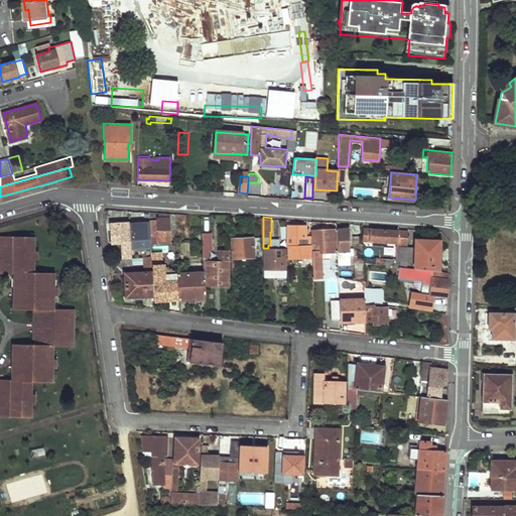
[(151,230),(151,240),(159,240),(159,243),(170,242),(169,218),(158,219),(158,229),(151,230)]
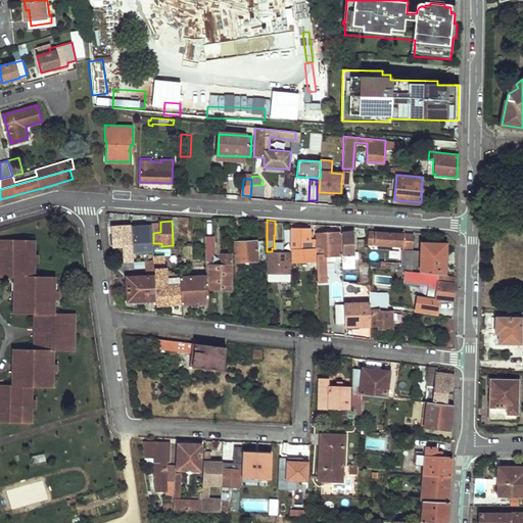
[(123,245),(124,262),(153,259),(151,225),(111,227),(112,245),(123,245)]
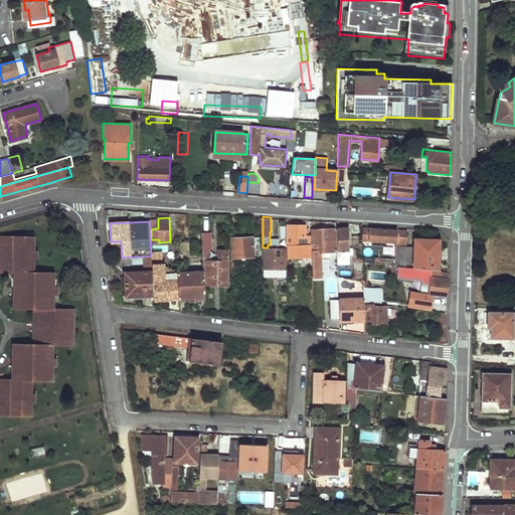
[(289,248),(310,247),(310,244),(308,244),(308,235),(306,235),(306,224),(288,225),(288,246),(289,246),(289,248)]
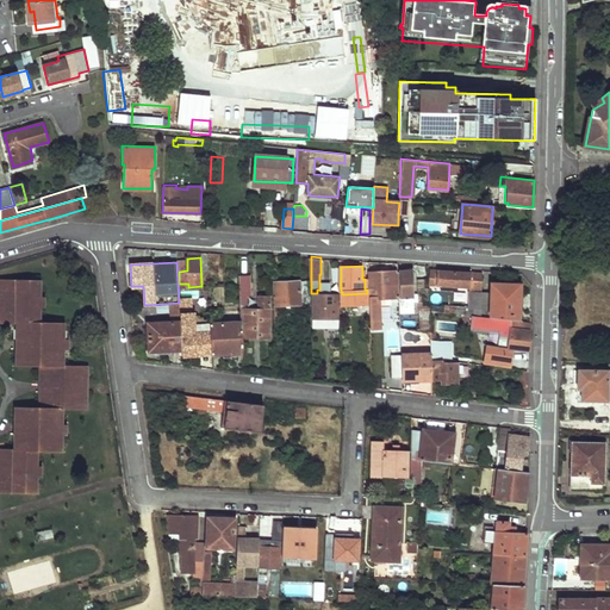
[(431,269),(430,284),(471,287),(470,306),(446,304),(446,305),(429,305),(430,311),(472,315),(480,316),(481,293),(483,273),(431,269)]
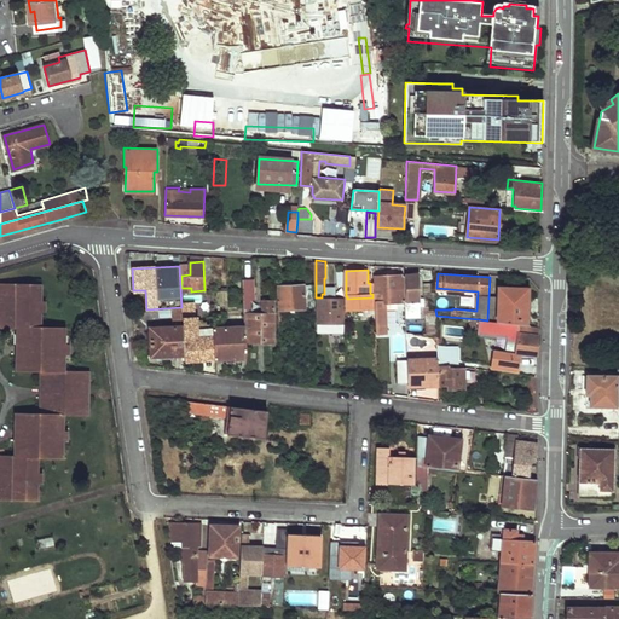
[(376,275),(376,290),(386,290),(387,296),(397,296),(397,289),(403,289),(401,275),(376,275)]
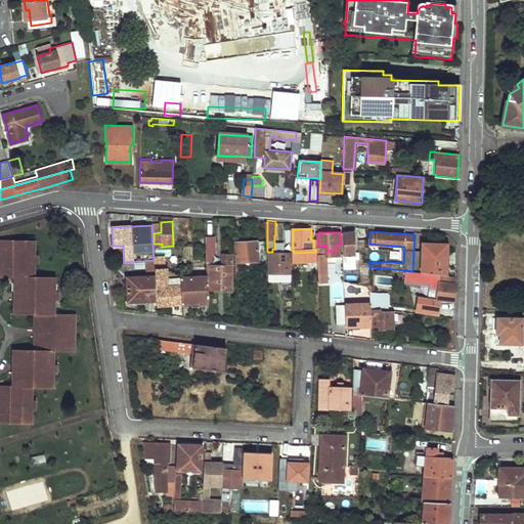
[(342,232),(343,256),(354,255),(353,239),(356,239),(355,232),(342,232)]
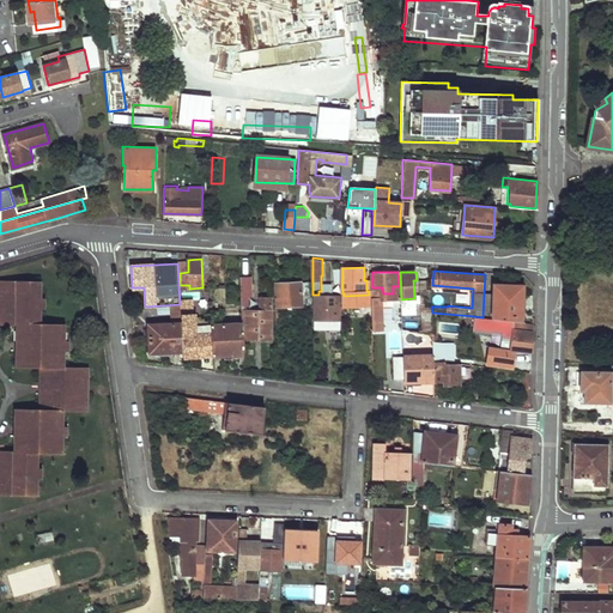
[(253,275),(241,275),(242,307),(248,307),(248,296),(253,296),(253,275)]
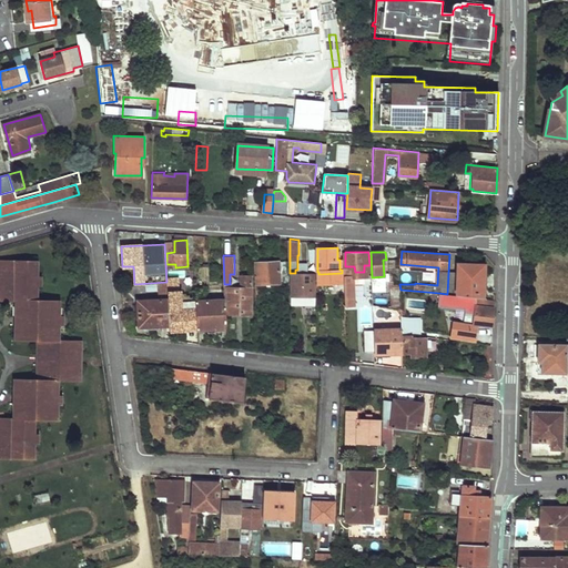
[(36,276),(36,261),(0,260),(0,300),(16,300),(20,301),(19,340),(38,340),(42,340),(41,379),(37,379),(18,378),(18,419),(12,418),(0,417),(0,458),(31,459),(31,444),(36,444),(39,444),(40,435),(36,435),(32,435),(32,419),(36,419),(54,421),(56,406),(59,406),(63,406),(63,396),(59,396),(56,396),(56,381),(60,381),(78,382),(79,341),(60,341),(57,341),(57,326),(60,326),(64,326),(64,316),(61,316),(58,316),(58,301),(38,301),(34,301),(36,286),(39,286),(42,286),(42,276),(39,276),(36,276)]
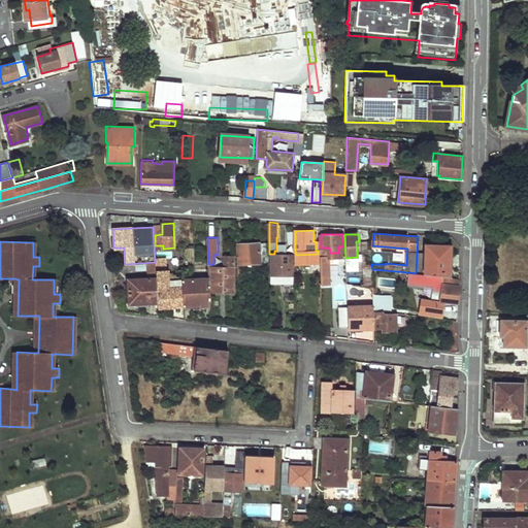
[(362,241),(363,285),(372,286),(372,269),(371,264),(371,241),(362,241)]
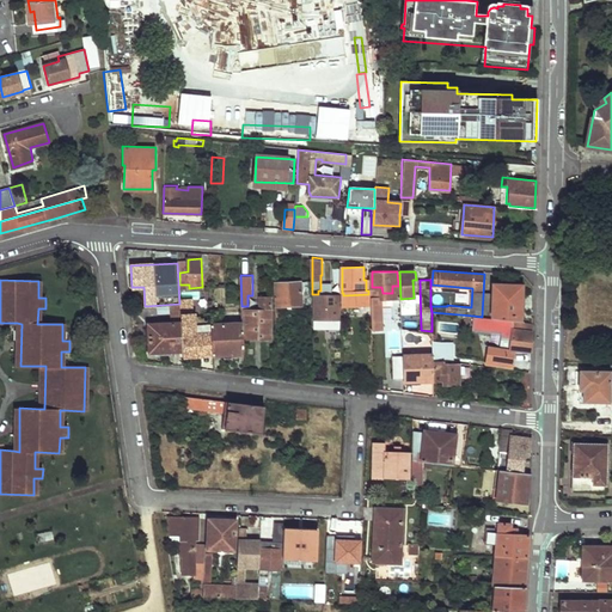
[(275,306),(275,328),(281,326),(280,306),(307,305),(308,310),(312,310),(311,281),(275,282),(276,306),(275,306)]
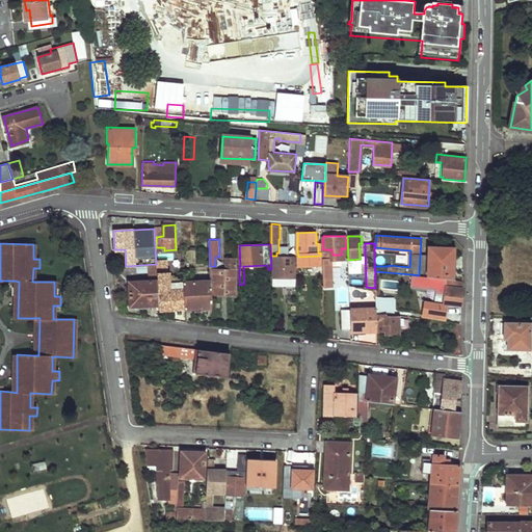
[(272,258),(273,277),(275,277),(294,277),(294,258),(288,258),(288,247),(281,246),(281,258),(272,258)]
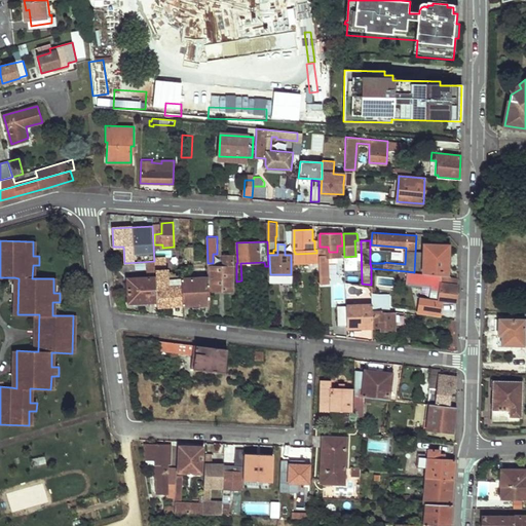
[(415,253),(414,272),(448,276),(449,245),(424,243),(423,253),(415,253)]
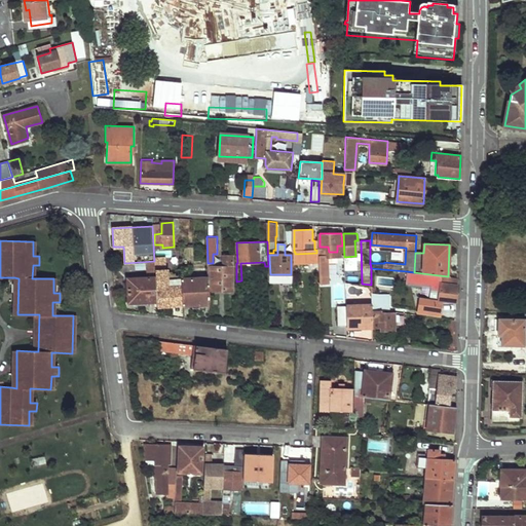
[(155,265),(157,301),(157,305),(168,305),(166,268),(175,268),(174,247),(162,248),(154,248),(155,262),(155,265)]
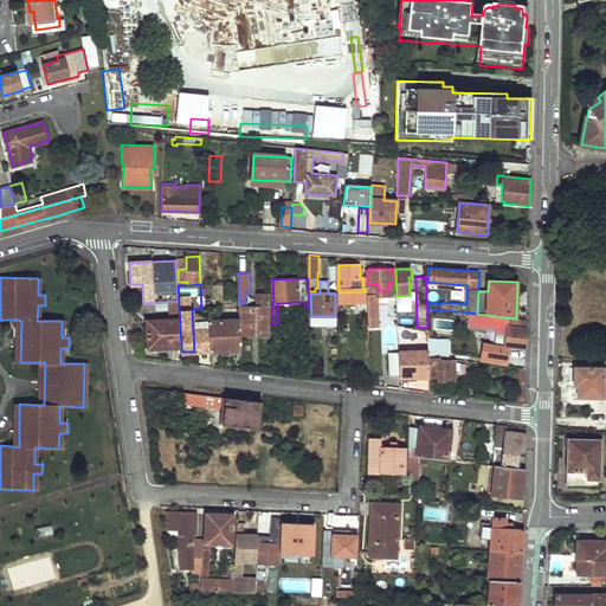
[(210,288),(210,304),(220,304),(219,289),(221,289),(221,287),(210,288)]
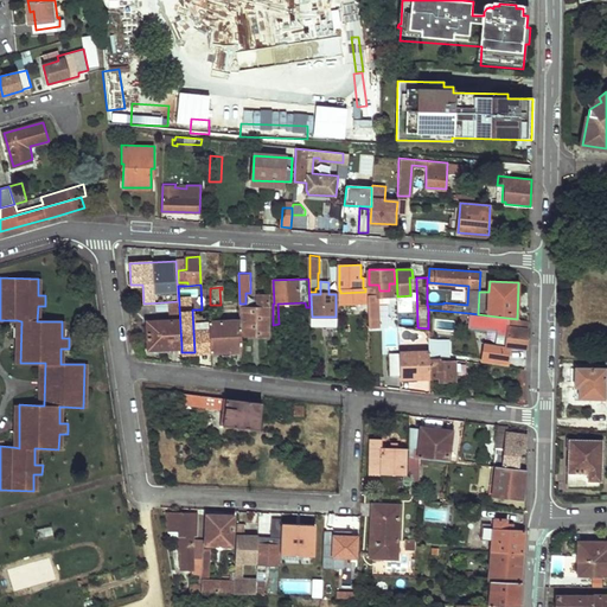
[(340,293),(340,302),(365,301),(365,292),(340,293)]
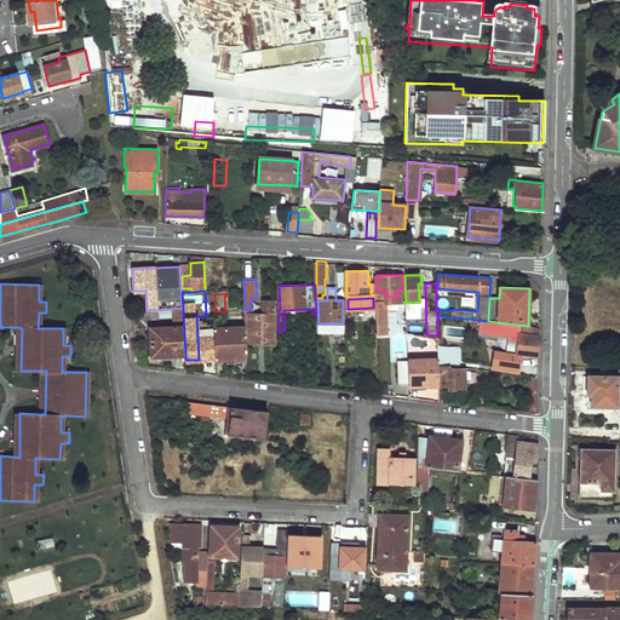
[(375,299),(377,332),(388,332),(386,299),(375,299)]
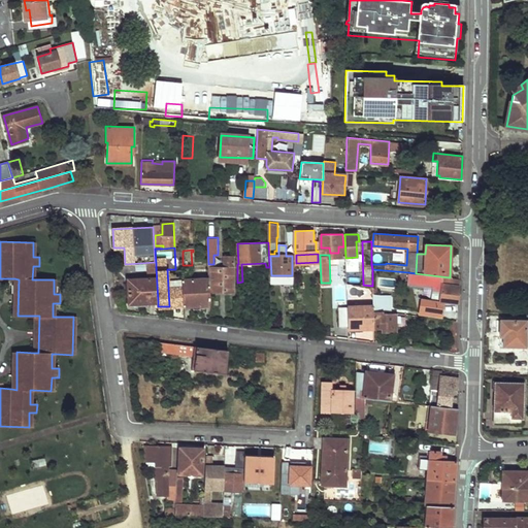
[(211,268),(211,292),(234,292),(234,257),(225,258),(225,267),(211,268)]
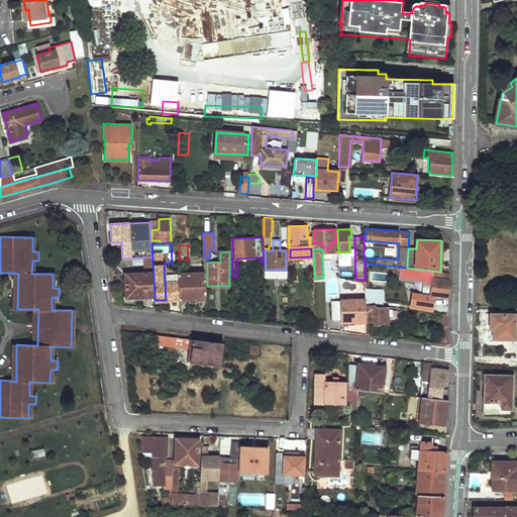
[(125,274),(127,297),(154,296),(152,261),(119,263),(119,266),(142,265),(143,273),(125,274)]
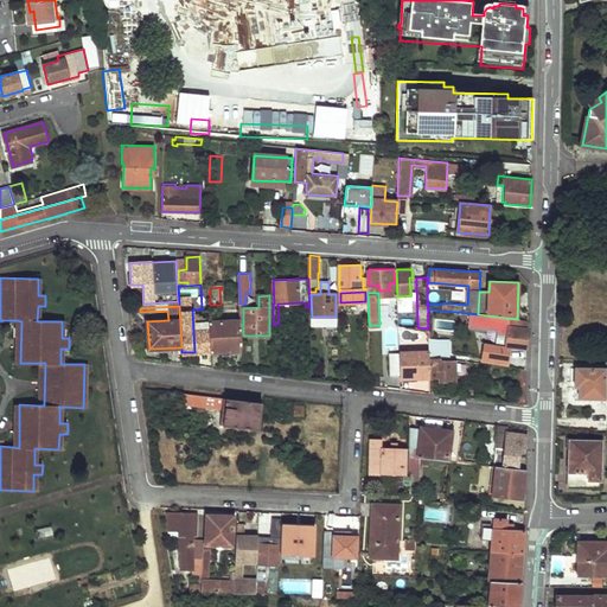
[(470,313),(468,324),(508,327),(506,347),(515,349),(528,350),(528,320),(517,319),(478,314),(470,313)]
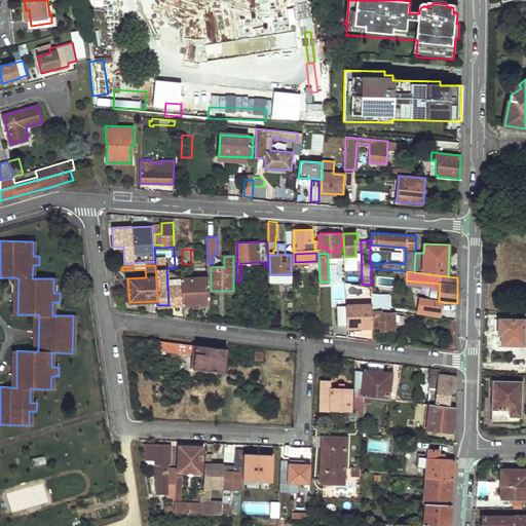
[(291,274),(272,274),(272,283),(291,283),(291,274)]
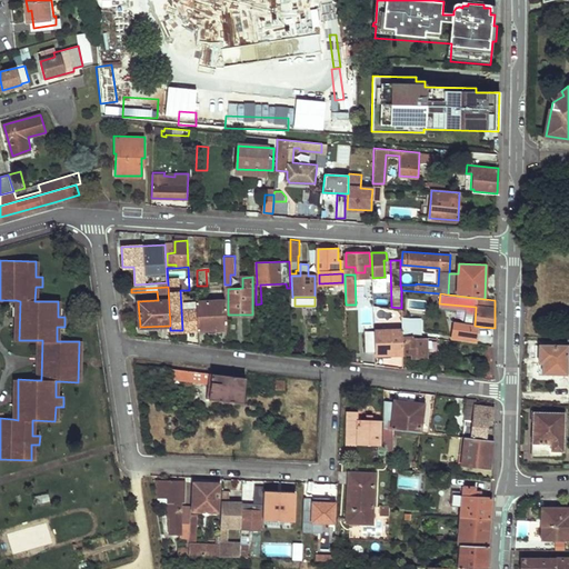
[(196,301),(197,329),(226,329),(227,329),(226,300),(196,301)]
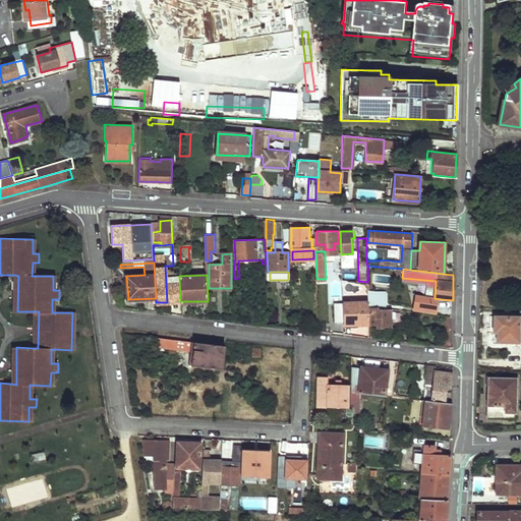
[(368,302),(368,307),(387,309),(387,293),(367,291),(368,302)]
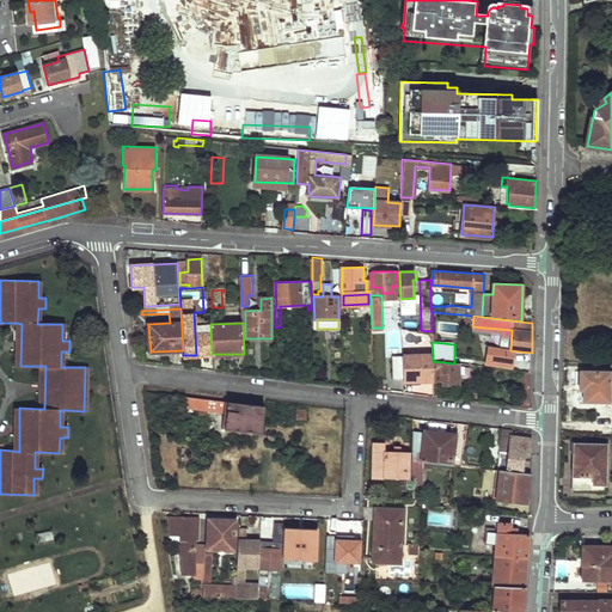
[(481,349),(479,361),(507,362),(508,355),(518,356),(519,352),(510,350),(509,350),(508,352),(481,349)]
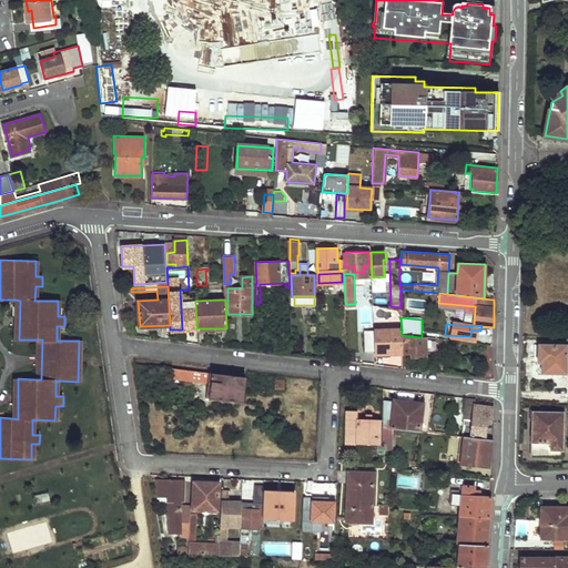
[(374,331),(375,353),(389,353),(391,355),(403,354),(402,335),(402,330),(374,330),(374,331)]
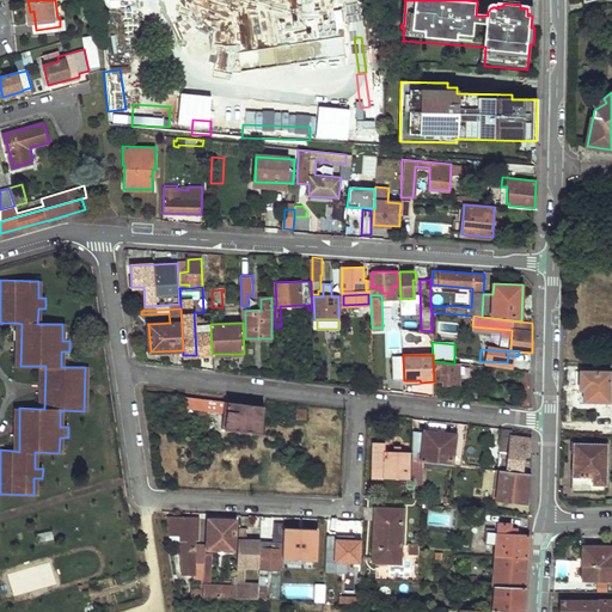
[(392,357),(393,381),(404,380),(403,356),(392,357)]
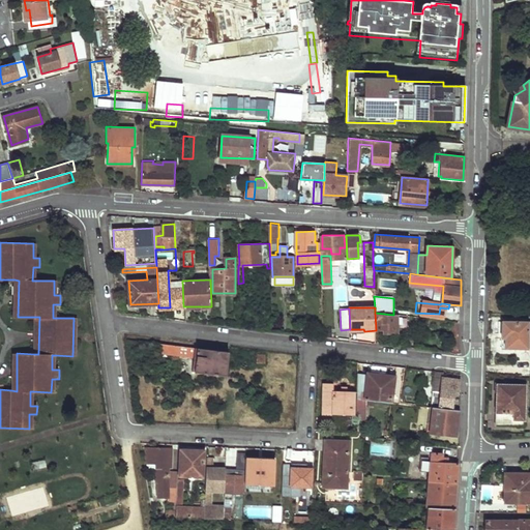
[(385,333),(400,333),(399,316),(386,316),(386,314),(377,315),(377,330),(385,330),(385,333)]
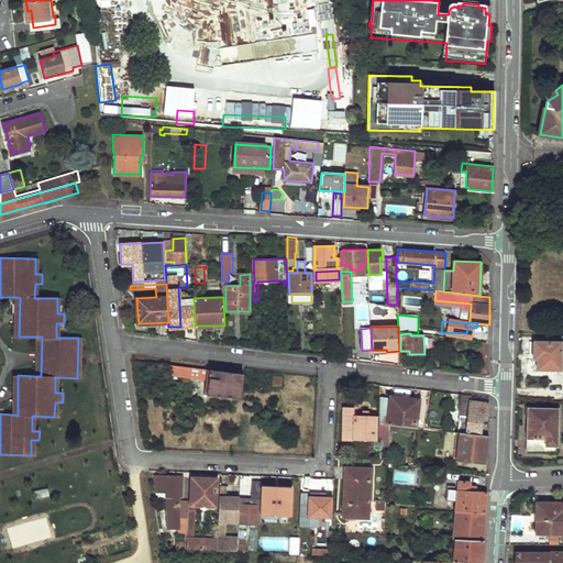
[(536,370),(560,371),(561,343),(533,341),(532,360),(537,360),(536,370)]
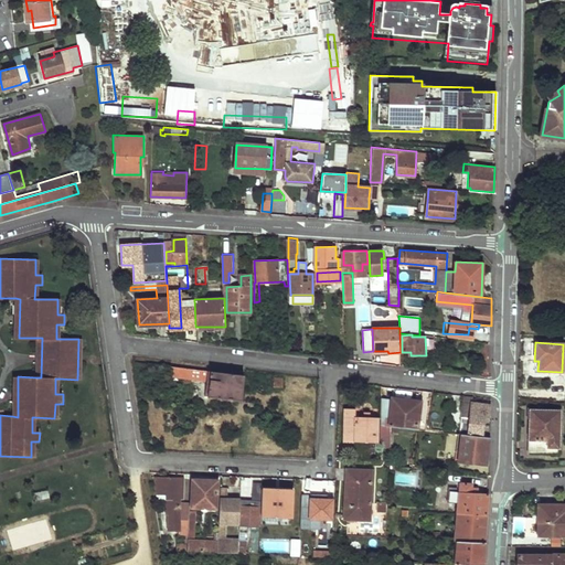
[(481,343),(482,375),(491,376),(491,344),(481,343)]
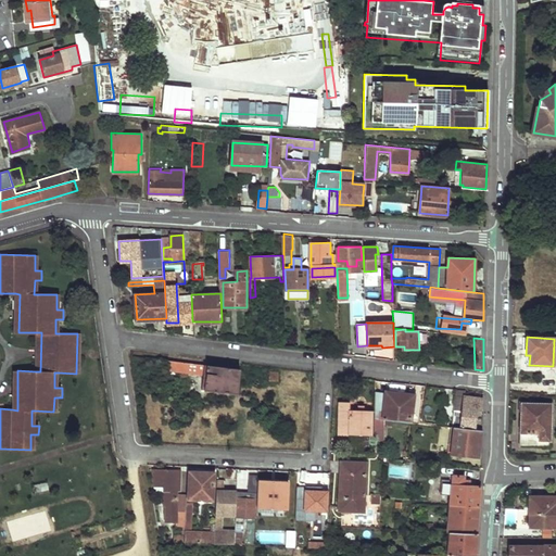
[(133,355),(136,378),(144,376),(142,366),(168,369),(169,359),(133,355)]
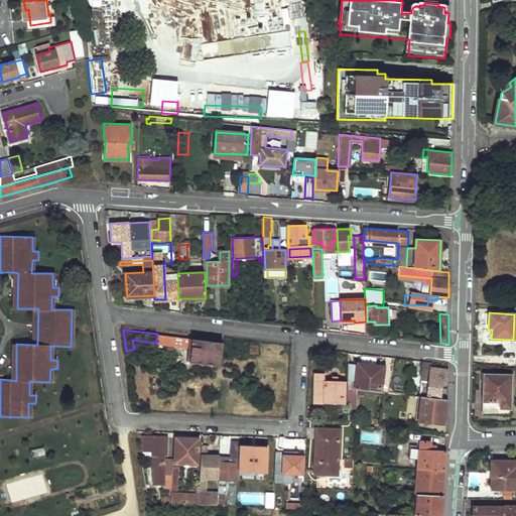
[(157,334),(156,343),(164,344),(164,335),(157,334)]
